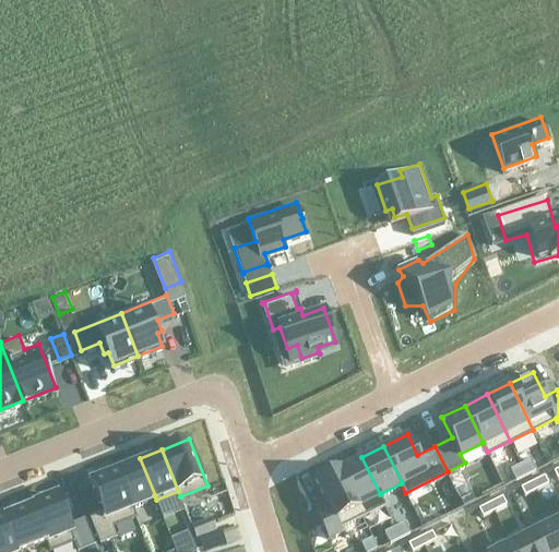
[(531,455),(520,460),(525,471),(536,466),(531,455)]
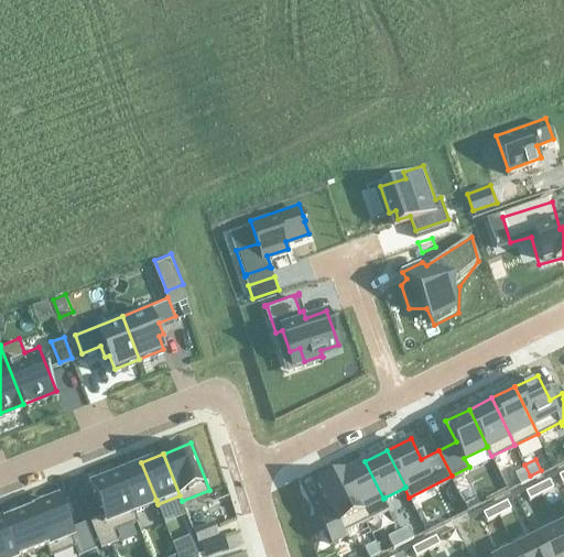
[(343,472),(342,472),(366,519),(389,508),(384,498),(383,499),(365,461),(343,472)]
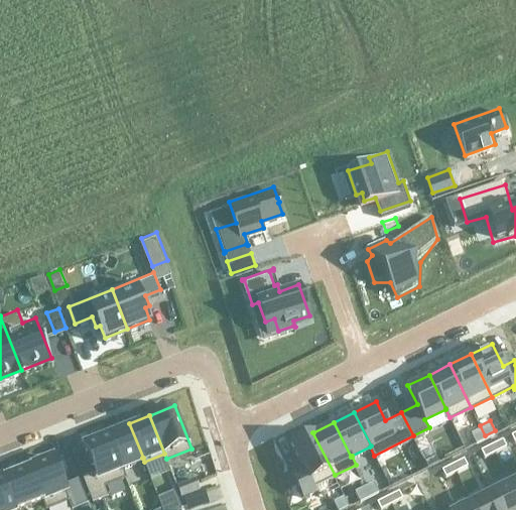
[(129,423),(108,432),(121,466),(123,466),(142,458),(143,458),(129,423)]
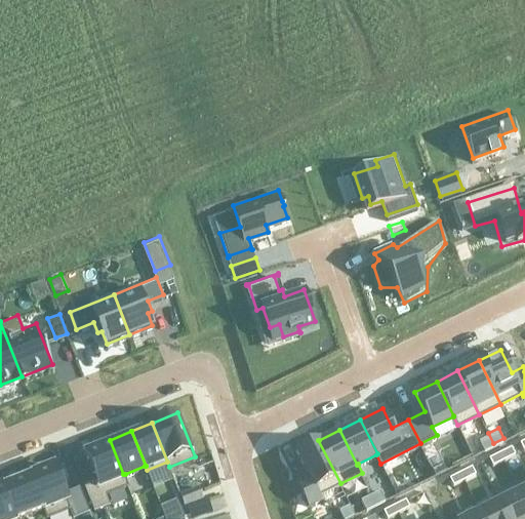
[(488,433),(479,437),(484,448),(493,443),(488,433)]
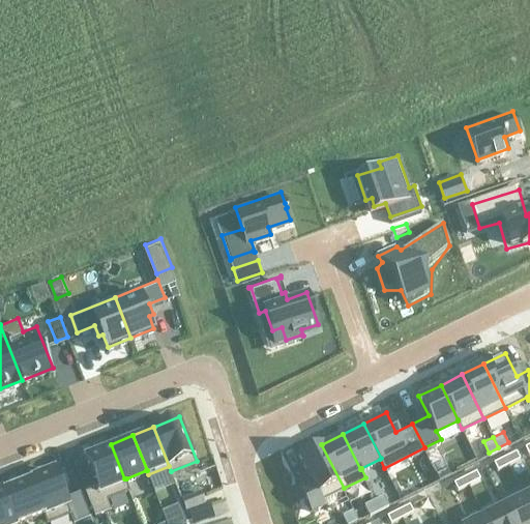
[(322,443),(299,455),(311,478),(299,484),(312,507),(323,502),(321,499),(344,488),(321,444),(322,444),(322,443)]
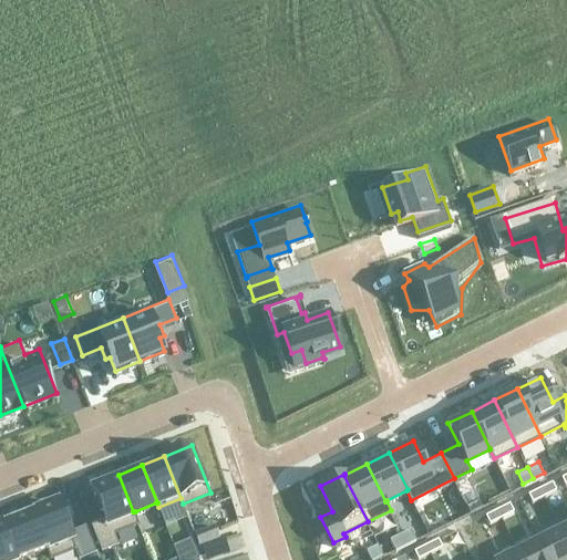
[(104,516),(91,520),(102,547),(117,540),(113,531),(138,521),(135,511),(133,511),(119,475),(92,485),(104,516)]
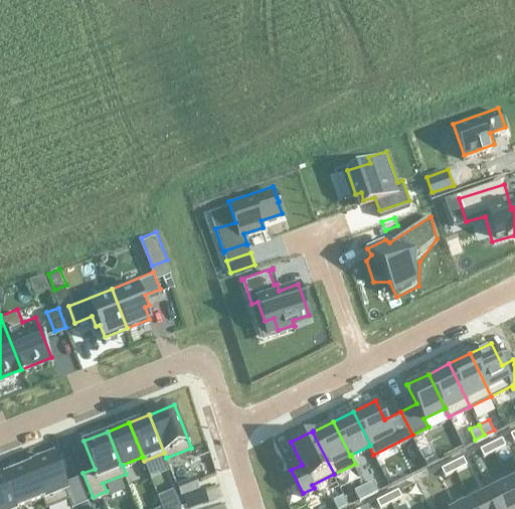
[(501,436),(490,441),(494,448),(504,443),(501,436)]
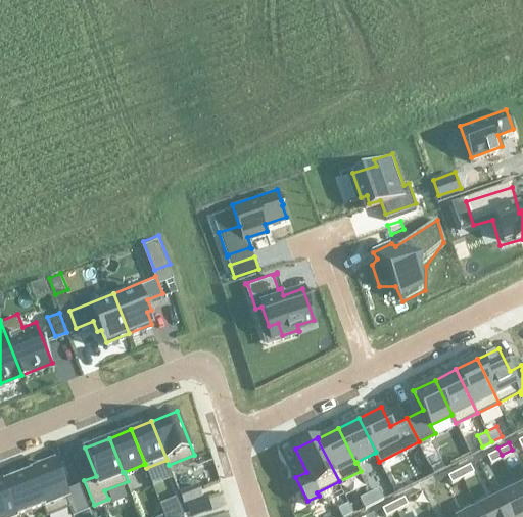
[(497,448),(486,454),(490,461),(502,455),(497,448)]
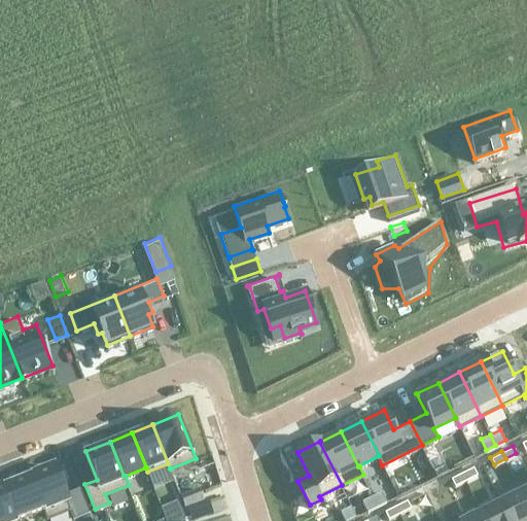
[(53,464),(30,474),(43,508),(42,509),(46,517),(70,508),(73,516),(89,510),(79,487),(64,493),(53,464)]
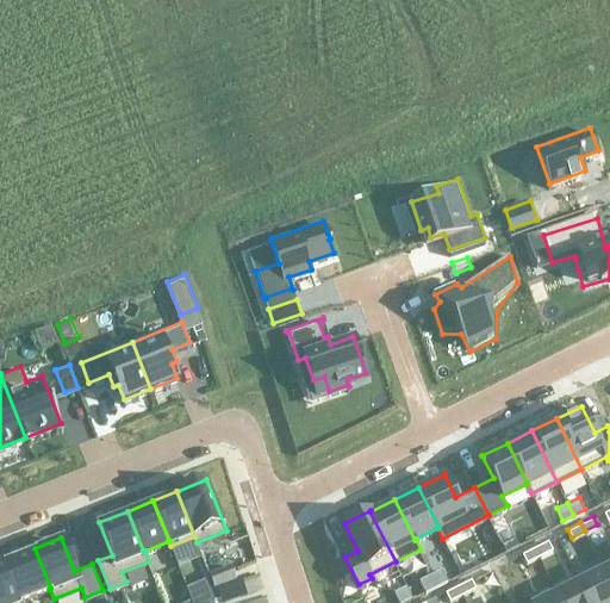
[(547,539),(534,546),(539,554),(552,548),(547,539)]
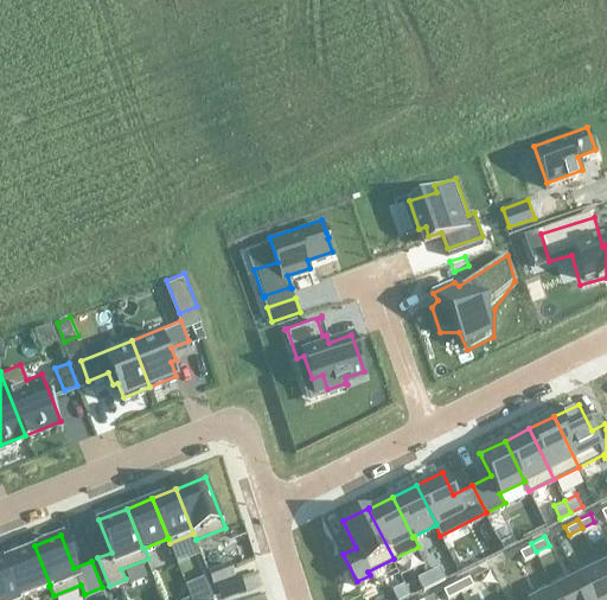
[(531,543),(519,549),(523,559),(536,551),(531,543)]
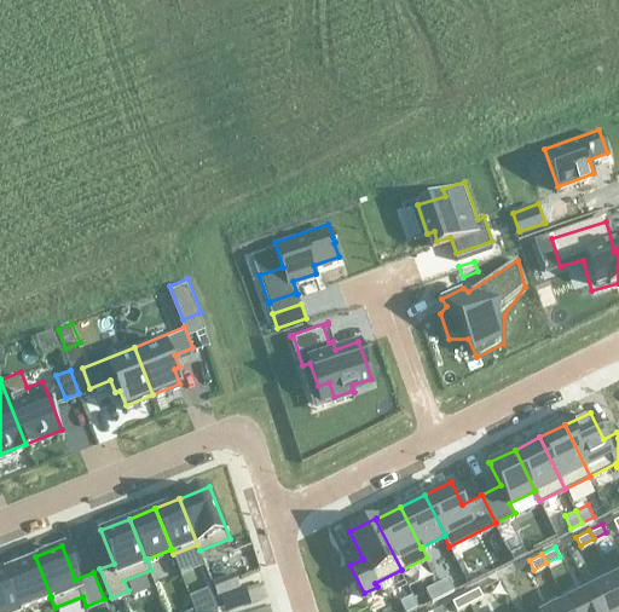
[(4,569),(19,610),(21,608),(50,598),(51,596),(35,556),(4,569)]
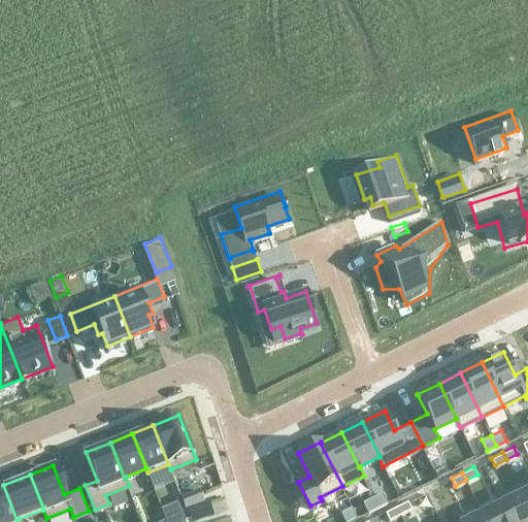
[(0,521),(19,521),(18,519),(17,520),(3,485),(0,486),(0,521)]
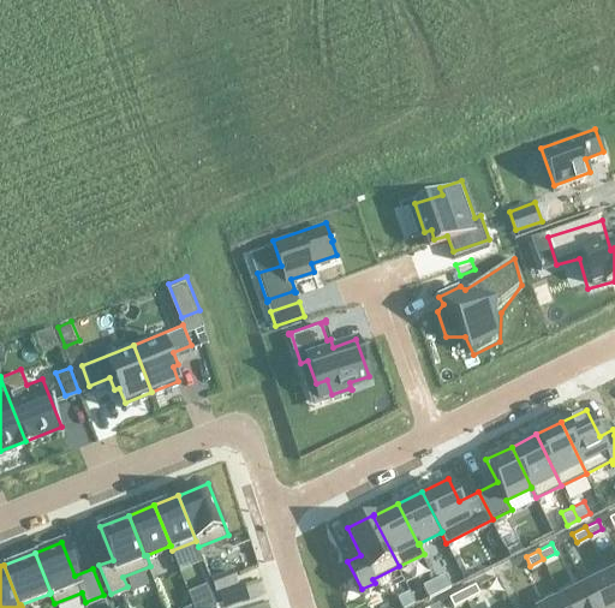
[(232,566),(210,574),(216,588),(238,579),(232,566)]
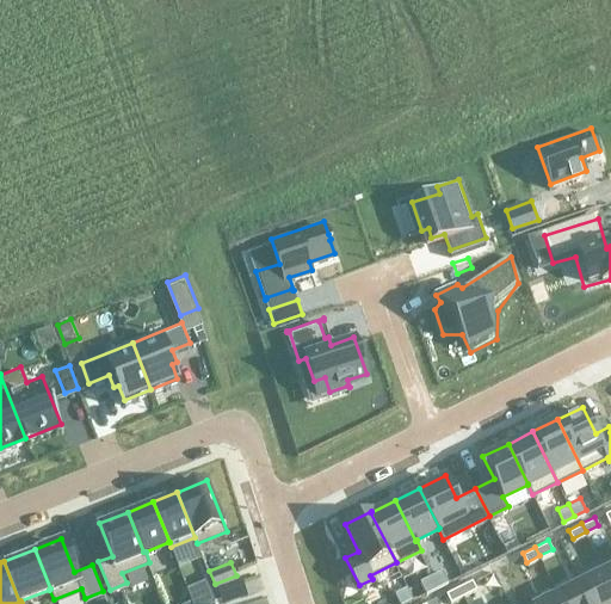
[(442,567),(431,572),(437,584),(448,579),(442,567)]
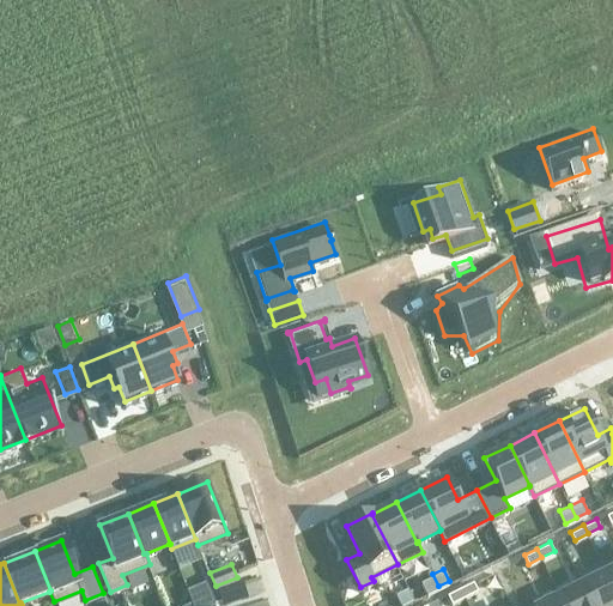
[(612,605),(612,583),(606,570),(583,582),(595,605),(612,605)]
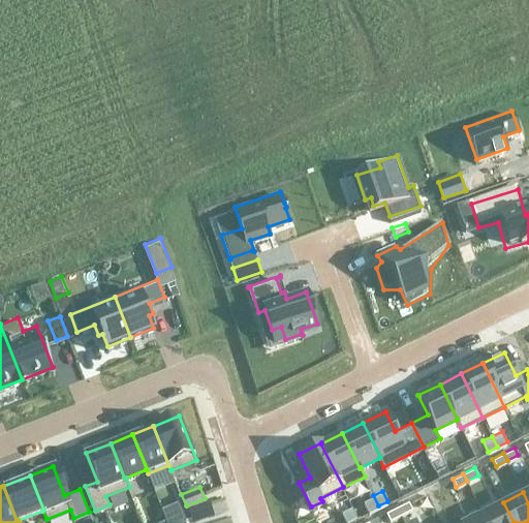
[(373,495),(363,500),(368,511),(378,505),(373,495)]
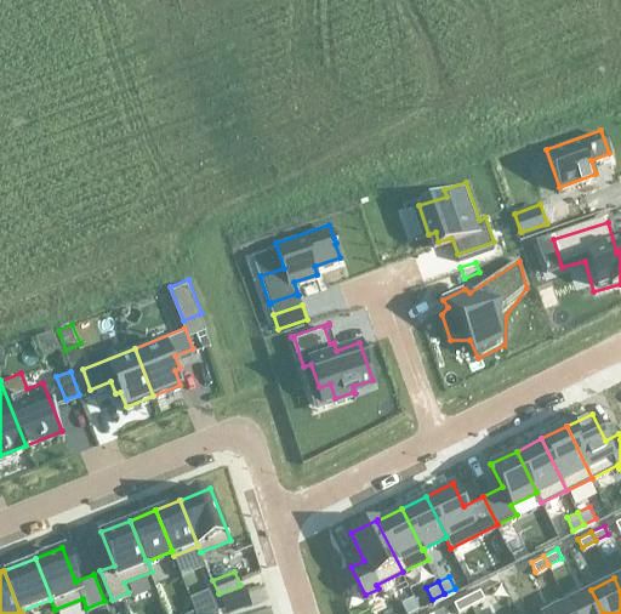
[(209,586),(189,593),(198,613),(205,613),(217,609),(209,586)]
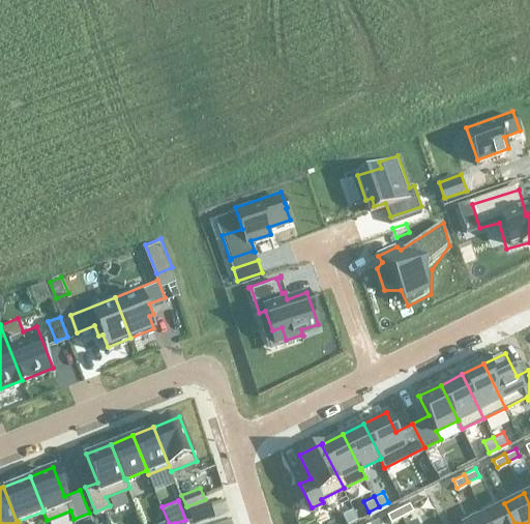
[(409,502),(399,507),(402,516),(413,510),(409,502)]
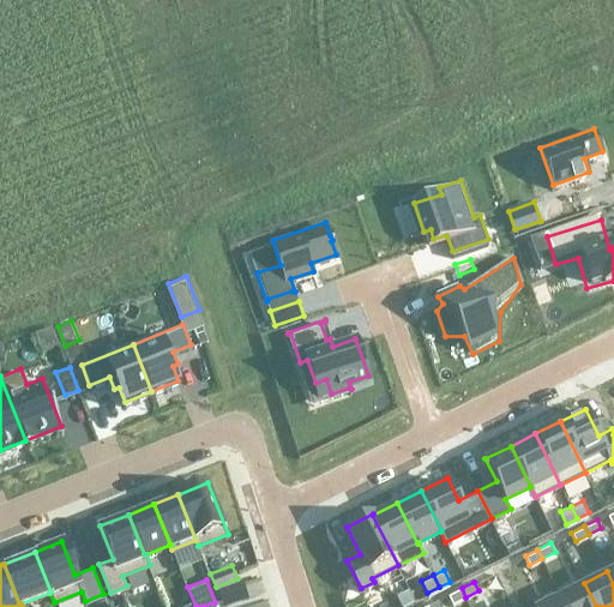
[(596,606),(584,583),(561,594),(566,606),(596,606)]
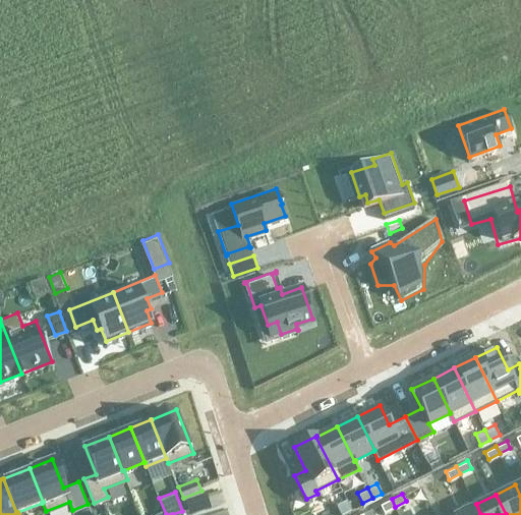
[(346,498),(336,503),(341,513),(351,508),(346,498)]
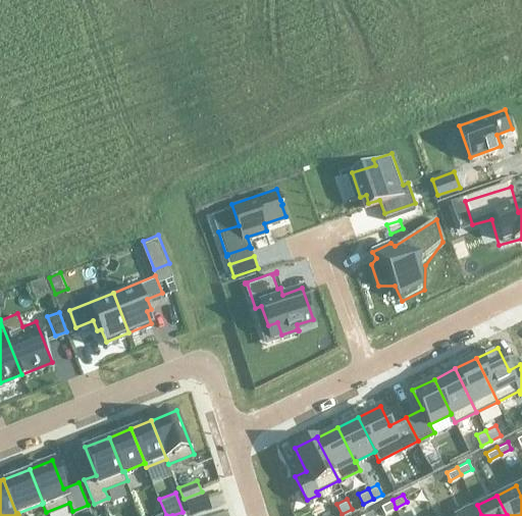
[(393,500),(381,506),(385,513),(396,508),(393,500)]
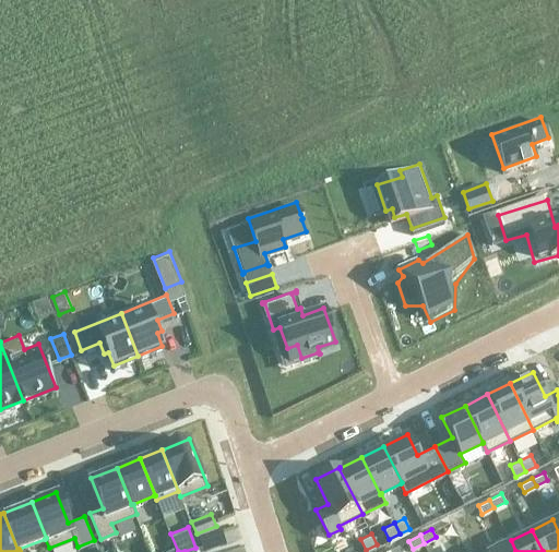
[(515,551),(511,540),(487,551),(515,551)]
